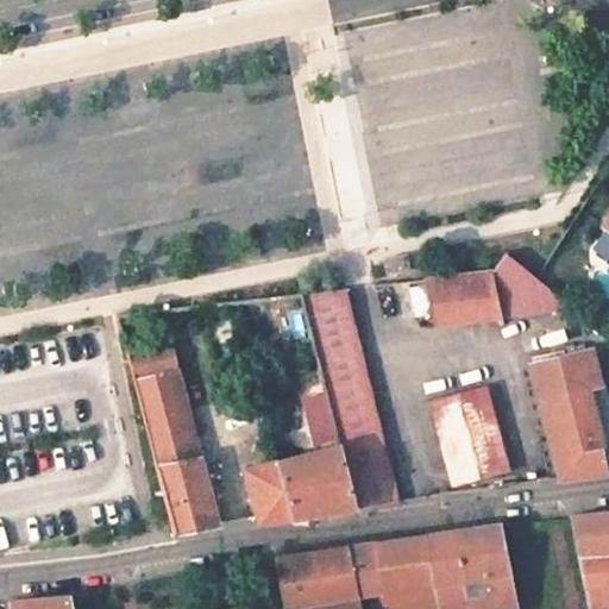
[(608,259),(608,257),(608,238),(597,231),(586,244),(608,259)]
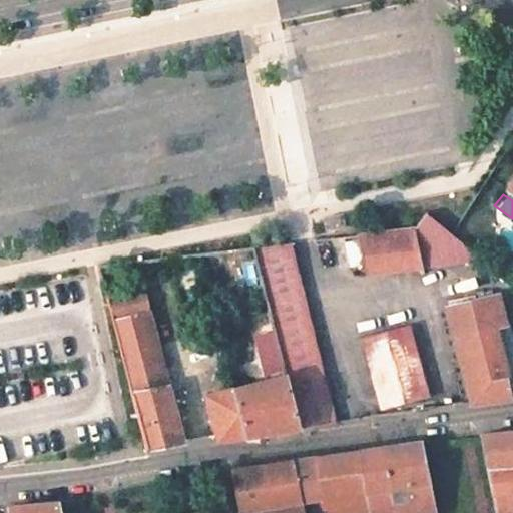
[(415,230),(421,262),(479,257),(426,216),(415,230)]
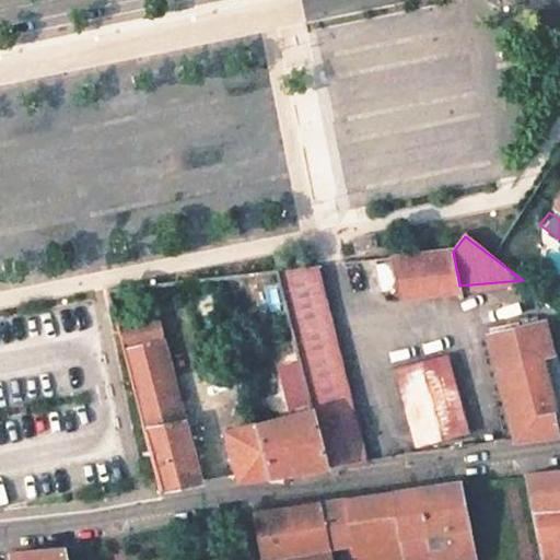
[(453,252),(388,258),(399,298),(461,291),(459,286),(453,252)]
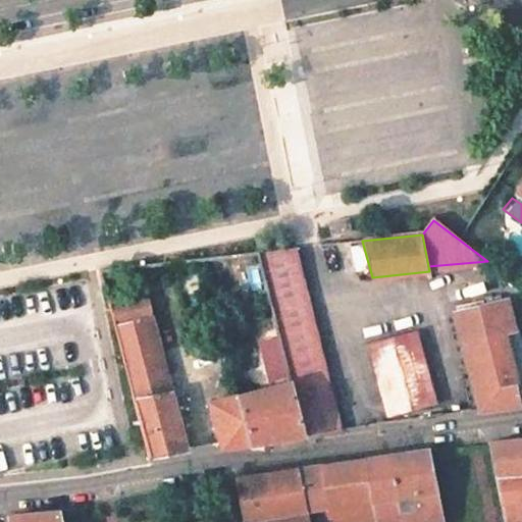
[(291,382),(292,386),(305,436),(318,434),(343,430),(296,248),(257,253),(259,261),(289,374),(291,382)]
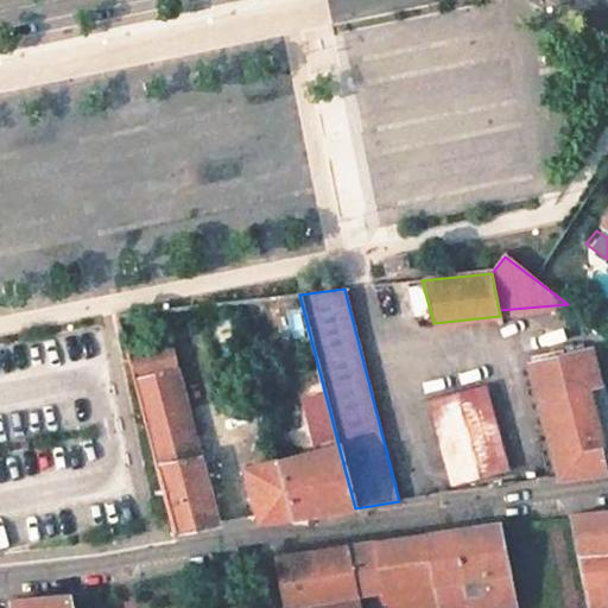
[(302,304),(282,309),(291,352),(302,354),(324,439),(336,436),(302,304)]
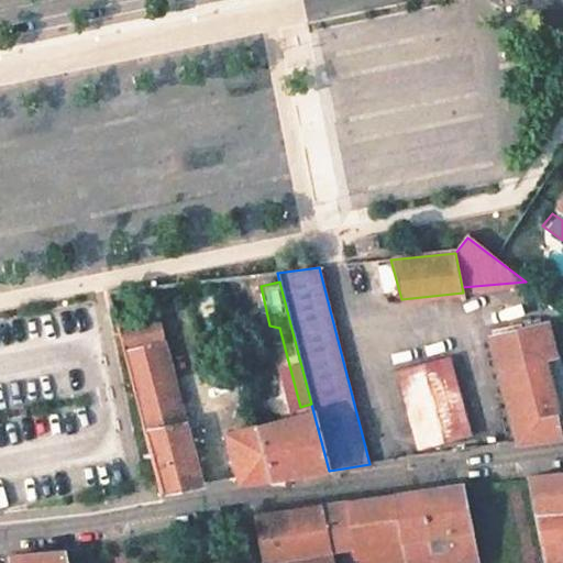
[(545,357),(551,356),(544,326),(494,337),(507,397),(552,387),(545,357)]
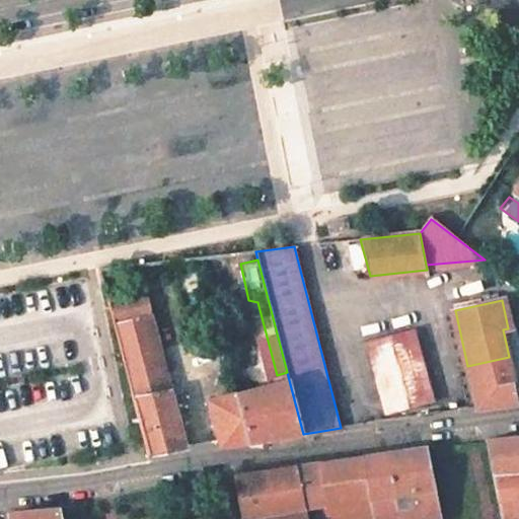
[(150,315),(115,322),(149,453),(186,447),(150,315)]
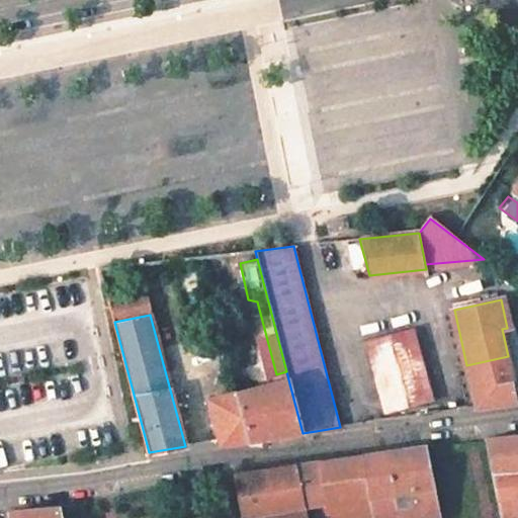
[(412,329),(384,335),(404,408),(431,401),(412,329)]
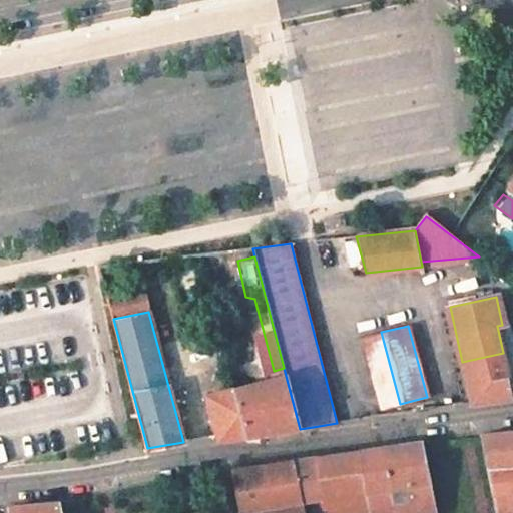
[(381,332),(359,338),(378,410),(400,404),(381,332)]
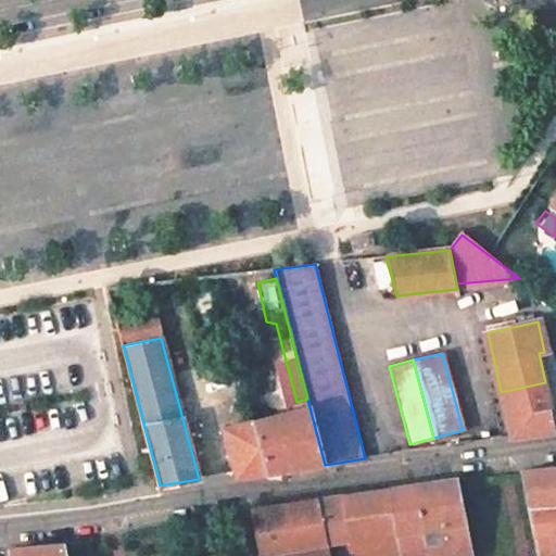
[(545,382),(501,392),(510,437),(555,430),(545,382)]
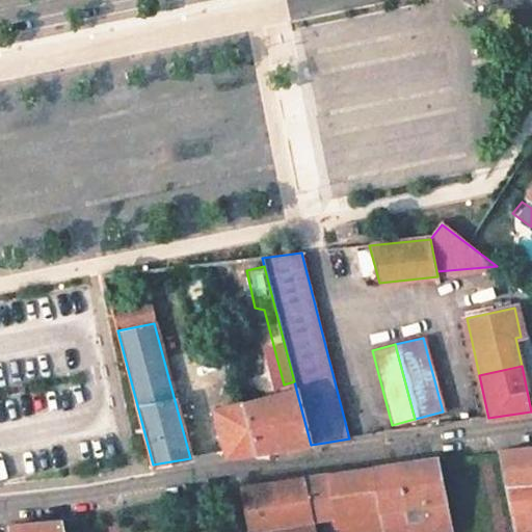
[(296,390),(242,403),(255,453),(284,448),(311,445),(297,394),(296,390)]
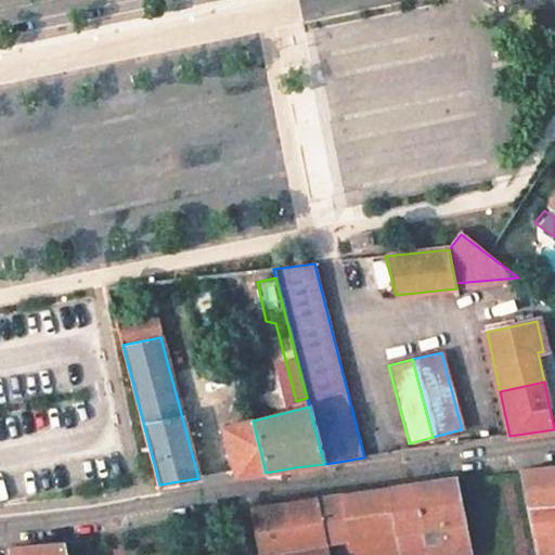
[(253,421),(223,427),(234,470),(236,477),(266,473),(253,421)]
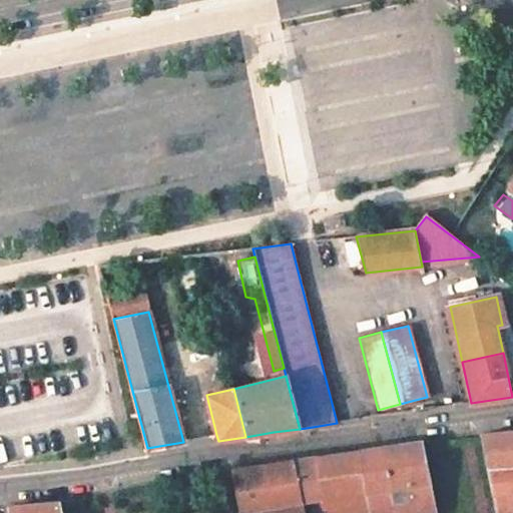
[(478,434),(493,512),(512,512),(512,429),(510,430),(478,434)]
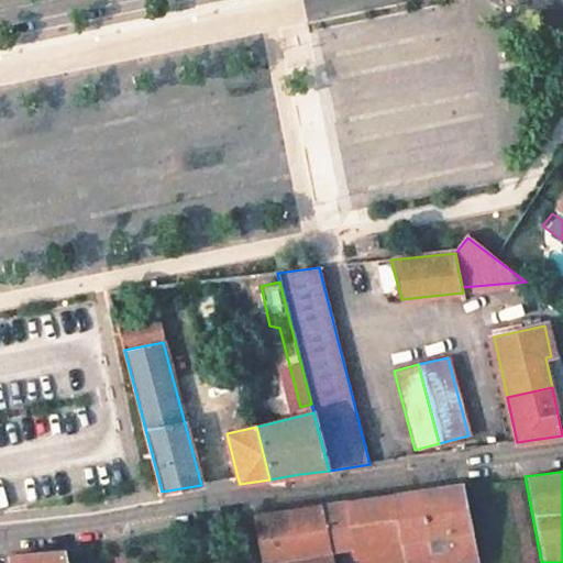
[(426,490),(345,501),(355,549),(356,551),(359,562),(476,562),(462,485),(426,490)]
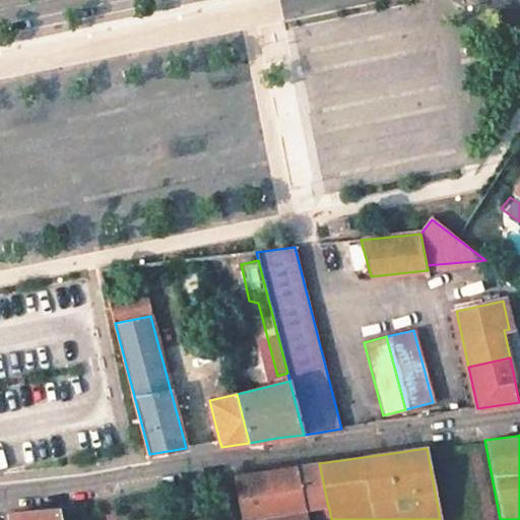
[(309,464),(298,466),(307,510),(328,507),(319,463),(309,464)]
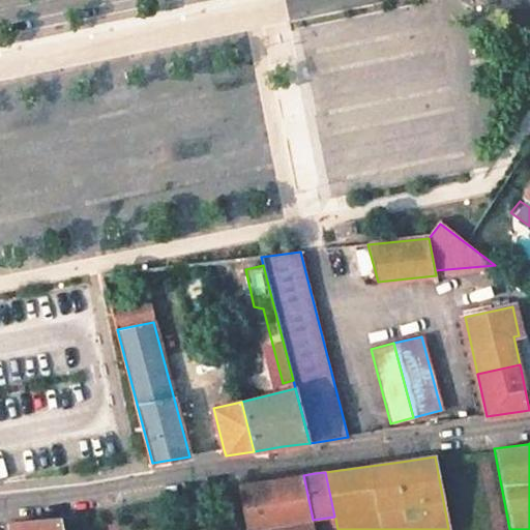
[(271,479),(240,483),(241,486),(249,528),(251,528),(251,529),(314,529),(313,520),(303,475),(271,479)]
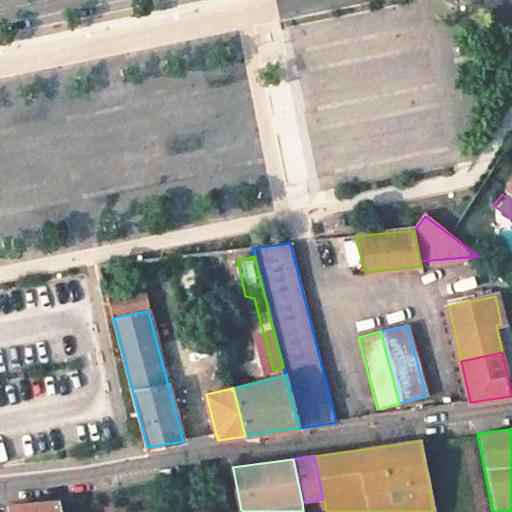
[(31,504),(9,505),(9,511),(61,511),(59,501),(31,504)]
